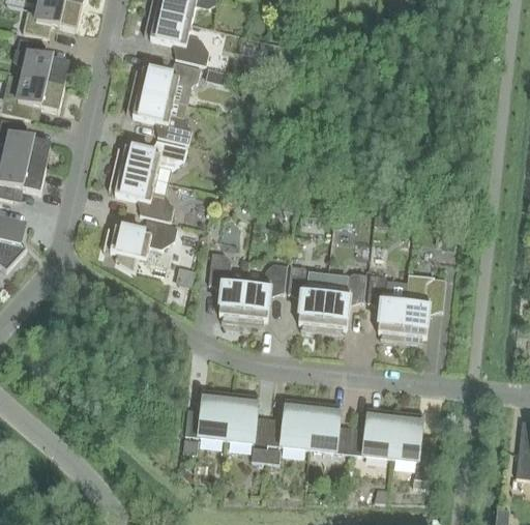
[(51,25),(77,31),(83,6),(81,5),(81,6),(55,0),(40,0),(37,11),(27,9),(22,32),(49,38),(51,25)]
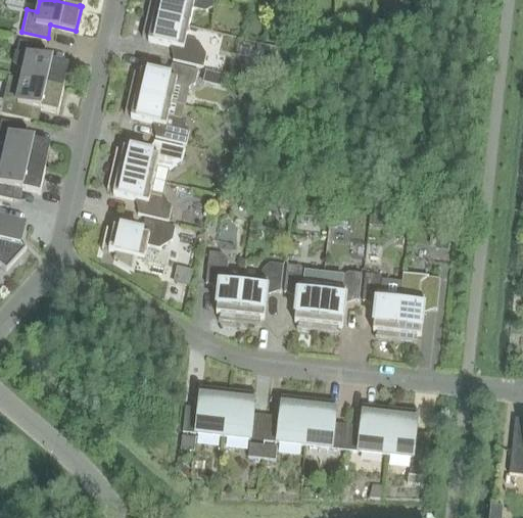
[(212,4),(212,0),(149,0),(146,13),(188,22),(192,5),(205,8),(212,4)]
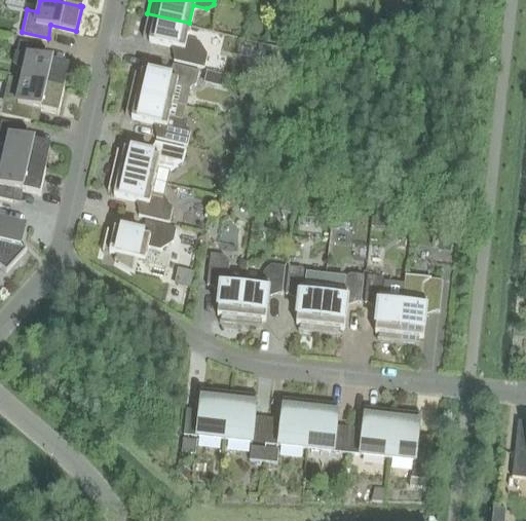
[(203,65),(207,51),(198,38),(187,36),(189,23),(147,13),(143,34),(144,34),(144,33),(149,34),(148,38),(176,44),(173,58),(203,65)]
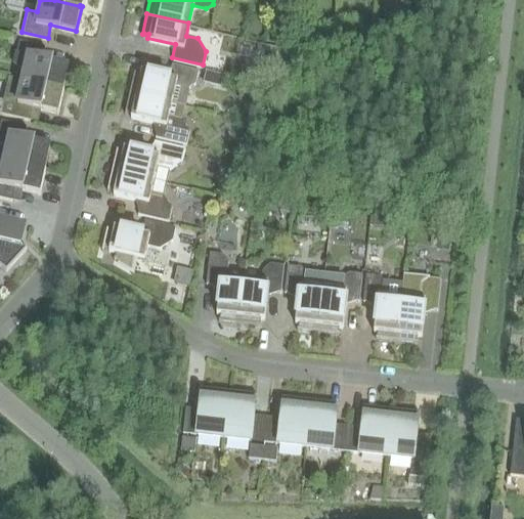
[(45,44),(18,38),(13,60),(25,69),(23,77),(61,86),(62,86),(68,62),(42,56),(45,44)]
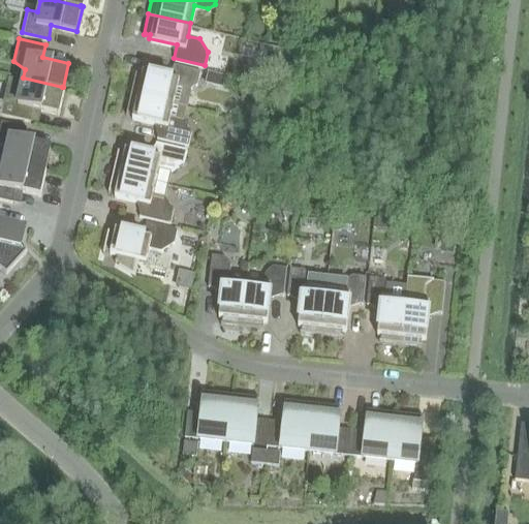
[(197,82),(200,68),(174,62),(170,75),(143,69),(142,73),(136,72),(136,70),(135,70),(130,91),(186,104),(190,87),(197,82)]
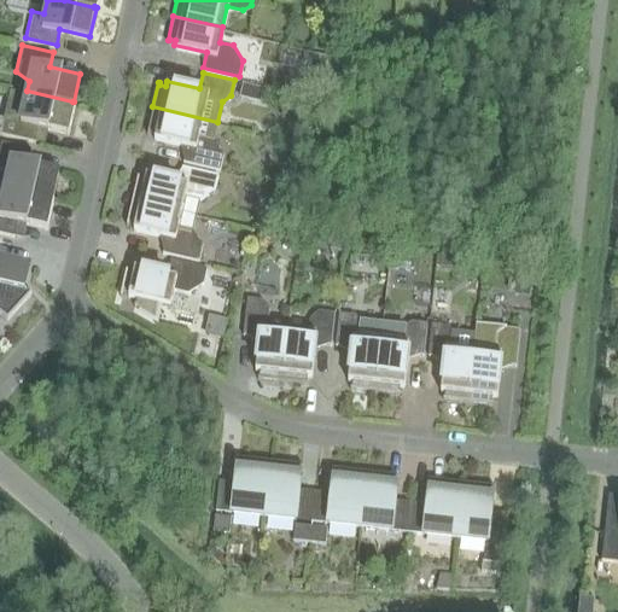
[(242,80),(238,94),(260,99),(262,85),(242,80)]
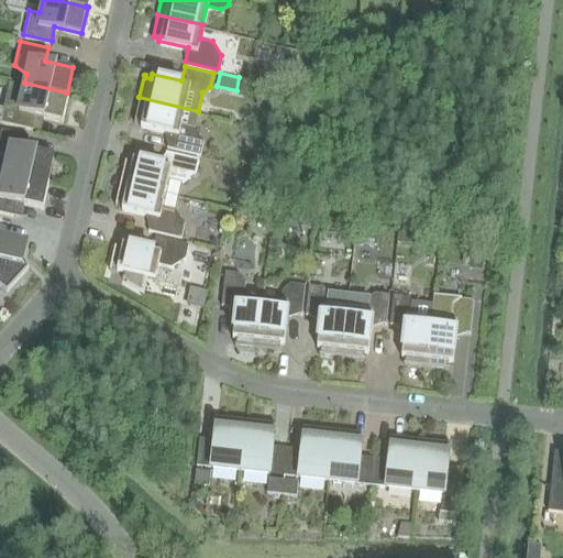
[(35,112),(62,119),(68,93),(67,93),(66,93),(24,83),(9,78),(0,117),(0,119),(32,127),(35,112)]
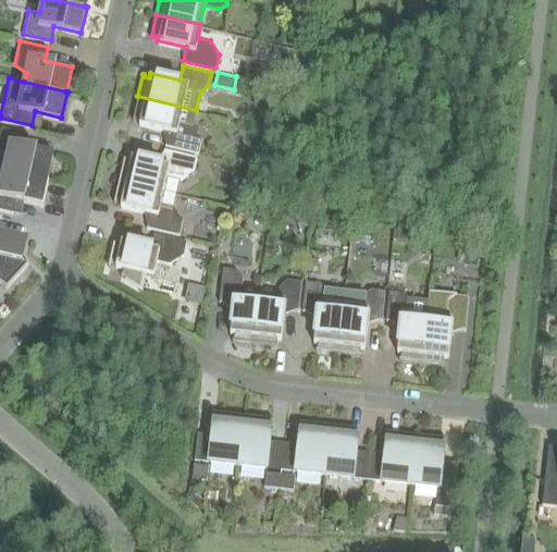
[(197,150),(200,137),(193,124),(196,110),(137,96),(133,118),(134,119),(134,117),(139,118),(138,123),(168,130),(164,144),(197,150)]
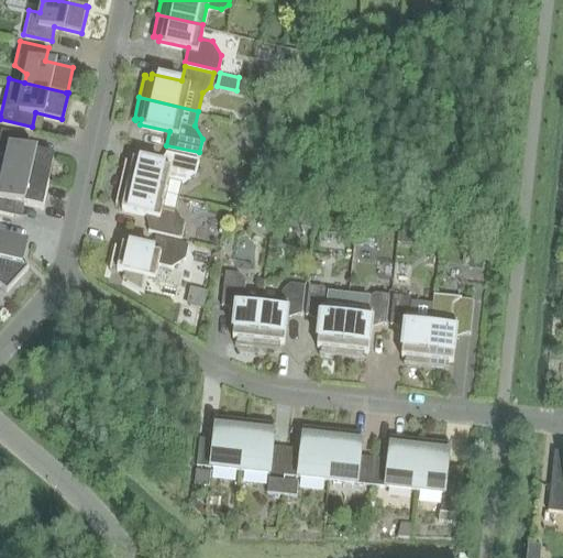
[(0,152),(8,154),(4,168),(47,178),(53,153),(25,146),(29,133),(1,127),(0,129),(0,152)]
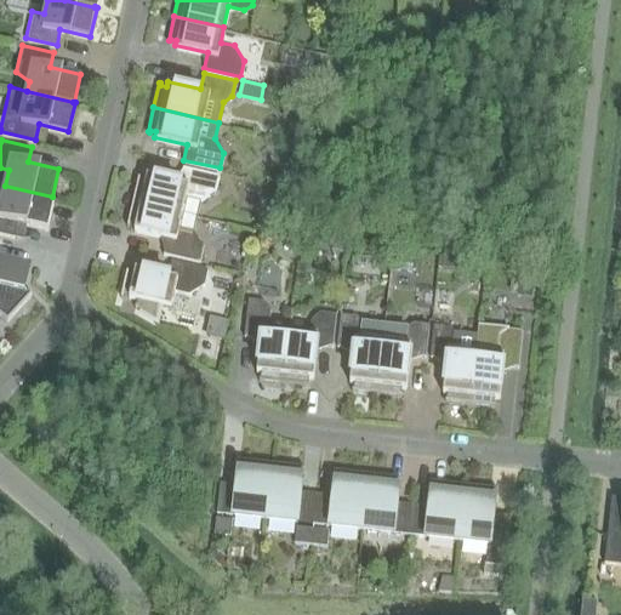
[(216,188),(220,172),(182,164),(180,180),(147,172),(146,177),(140,176),(140,175),(138,174),(132,198),(182,210),(186,194),(200,198),(216,188)]
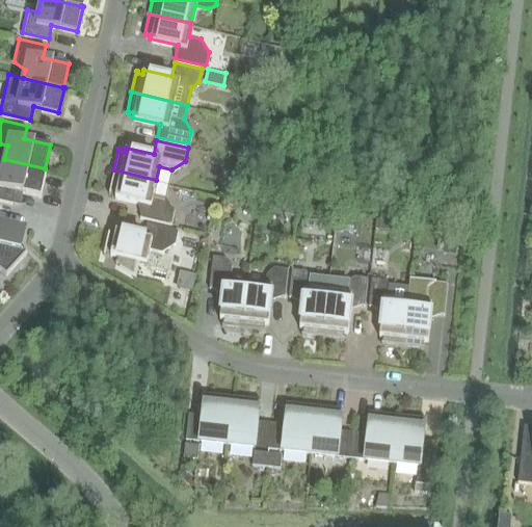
[(15,188),(41,193),(46,168),(45,168),(4,159),(3,164),(0,163),(0,198),(11,201),(15,188)]
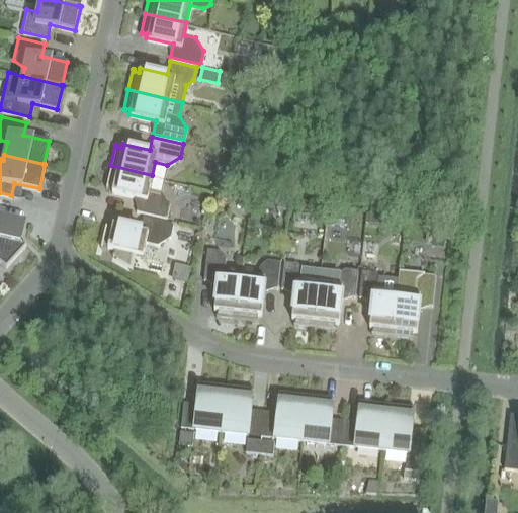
[(136,209),(166,217),(169,203),(161,190),(149,187),(152,175),(110,165),(105,186),(107,186),(107,184),(112,186),(111,190),(139,196),(136,209)]
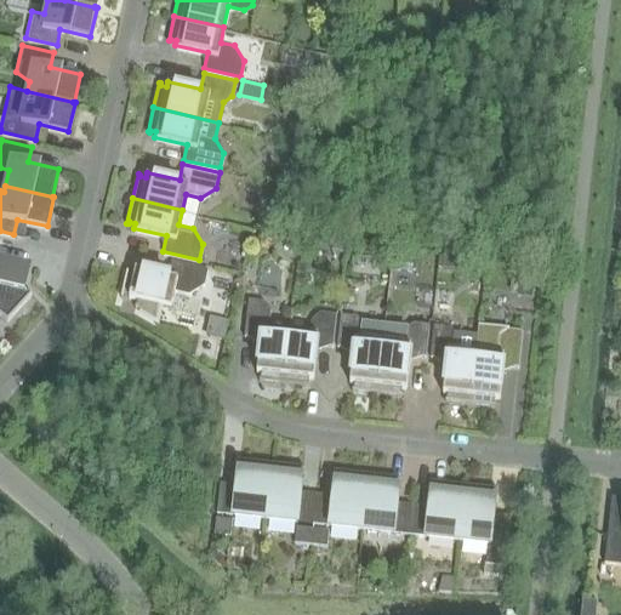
[(23,286),(28,263),(0,257),(0,244),(1,238),(0,237),(0,312),(6,318),(32,291),(30,290),(28,291),(23,286)]
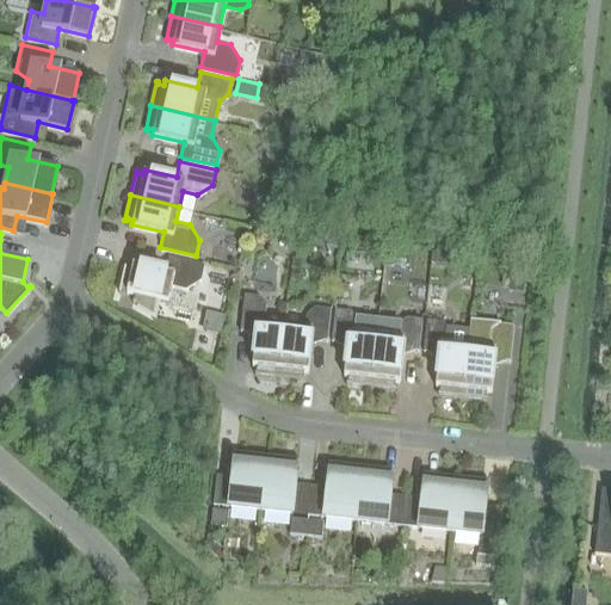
[(405,264),(406,254),(390,252),(389,261),(405,264)]
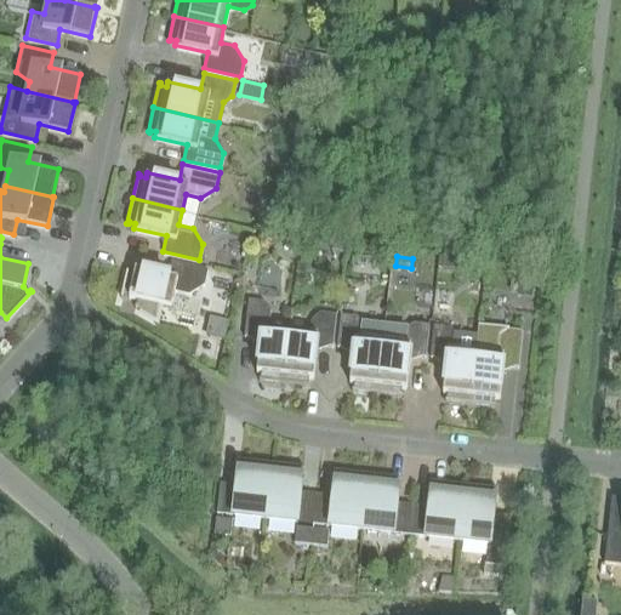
[(204,282),(208,266),(171,257),(167,273),(135,266),(134,271),(127,269),(129,268),(126,267),(120,294),(123,295),(123,294),(137,297),(136,303),(135,302),(135,303),(155,315),(159,302),(171,305),(175,289),(188,291),(204,282)]
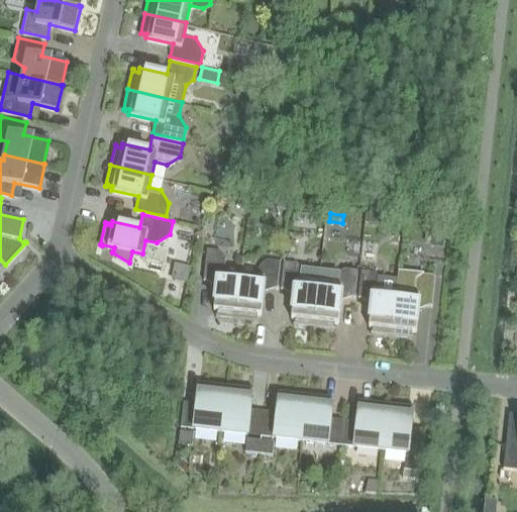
[(206,246),(203,278),(216,279),(213,307),(217,307),(217,312),(215,312),(215,314),(236,316),(240,274),(223,272),(225,254),(220,248),(206,246)]
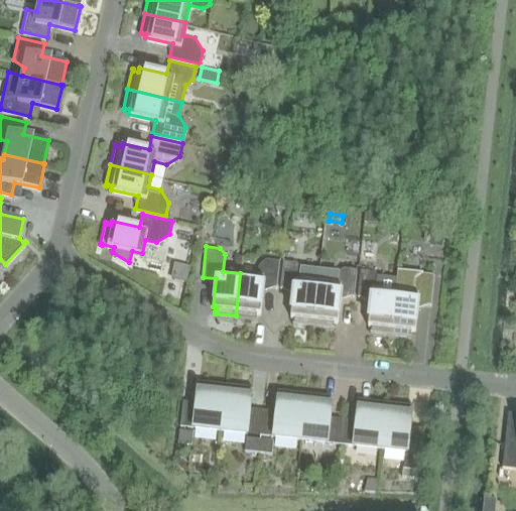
[(255,310),(260,311),(263,283),(276,285),(279,258),(266,257),(259,262),(258,275),(240,273),(236,315),(256,317),(256,316),(255,316),(255,310)]
